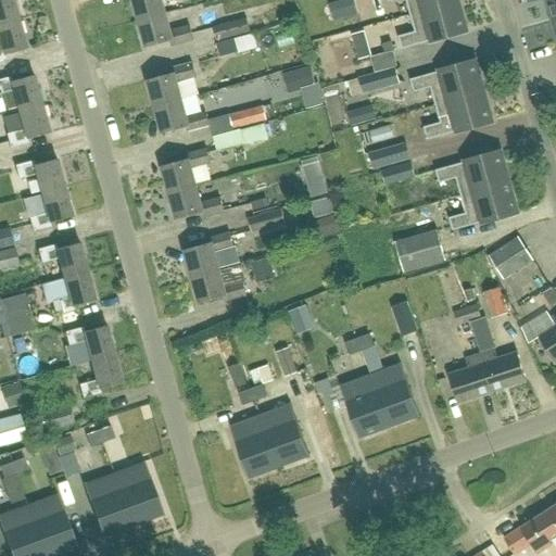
[(0,0),(0,25),(19,21),(12,0),(0,0)]
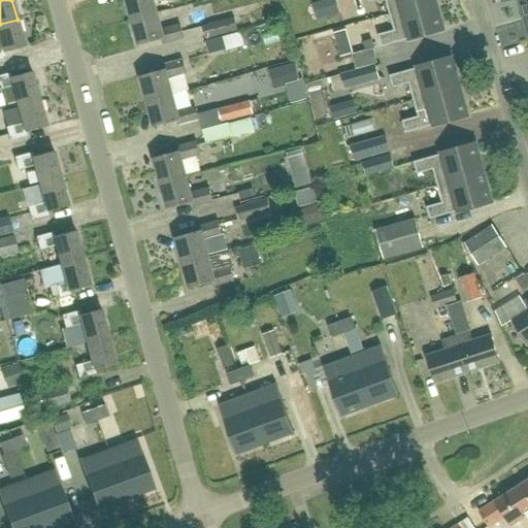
[(158,13),(154,0),(126,0),(132,21),(158,13)]
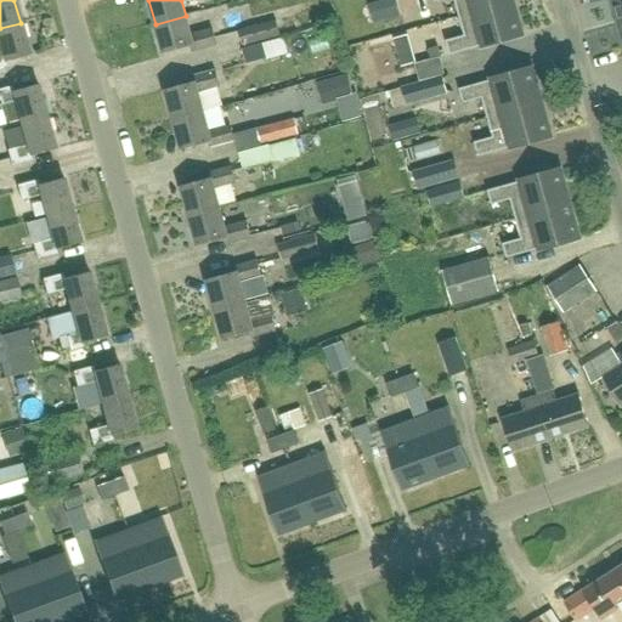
[(368,5),(373,23),(391,18),(386,0),(368,5)]
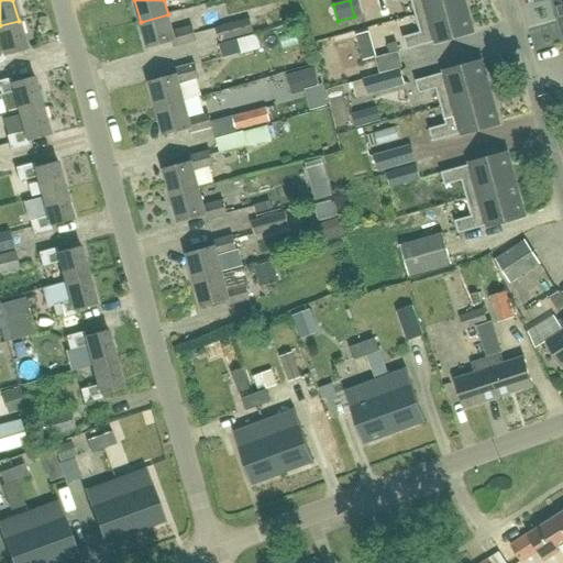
[(464,2),(463,0),(393,0),(394,2),(400,0),(410,0),(416,15),(464,2)]
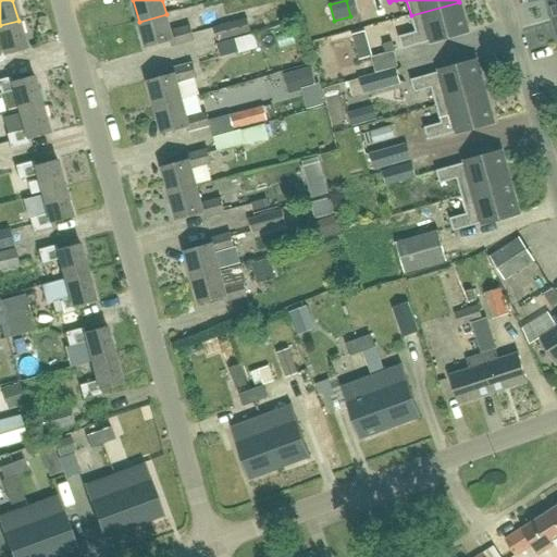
[(403,50),(467,32),(459,2),(411,15),(416,33),(399,37),(403,50)]
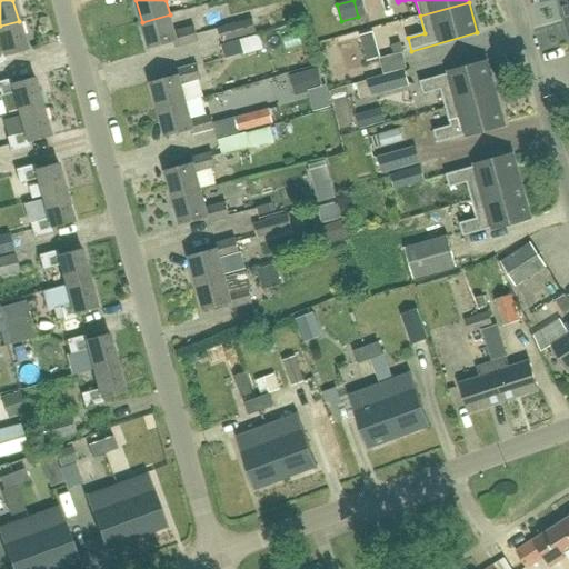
[(142,22),(150,49),(176,42),(177,47),(199,41),(196,28),(176,33),(170,15),(142,22)]
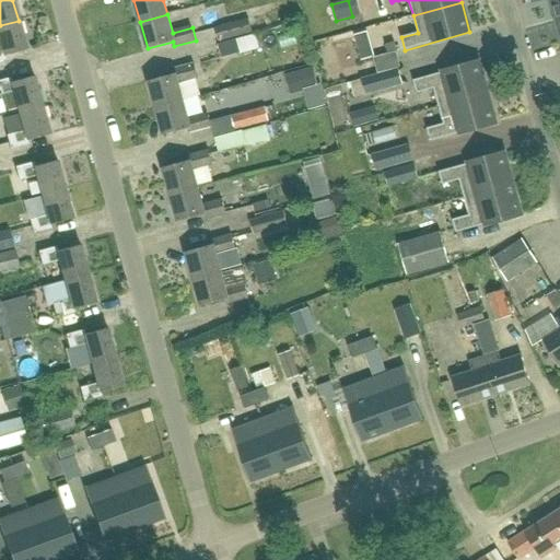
[(219,42),(253,32),(249,19),(216,26),(219,42)]
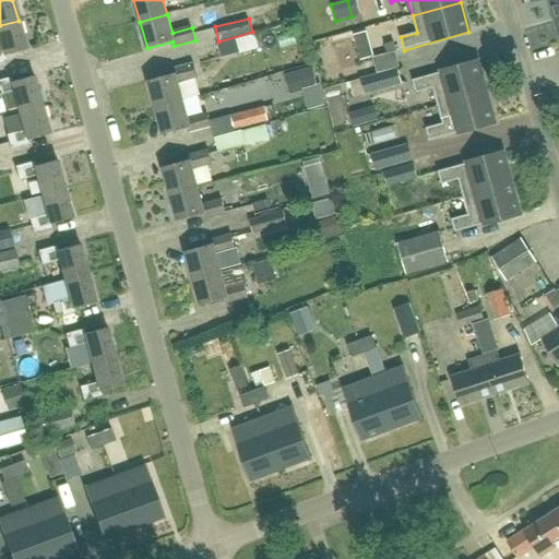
[(0,25),(0,43),(1,47),(0,47),(0,61),(4,60),(3,56),(26,50),(19,21),(0,25)]
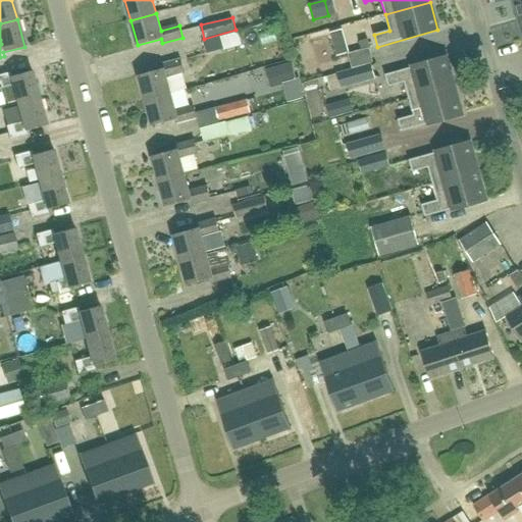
[(204,42),(207,53),(222,49),(219,38),(204,42)]
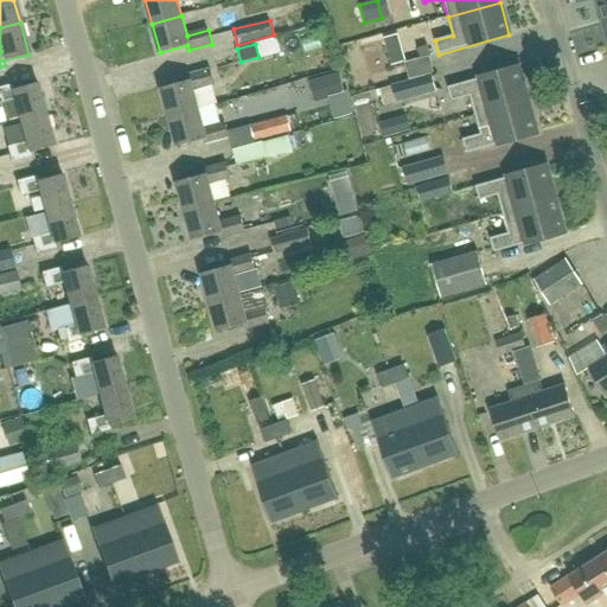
[(402,48),(388,51),(391,65),(406,62),(402,48)]
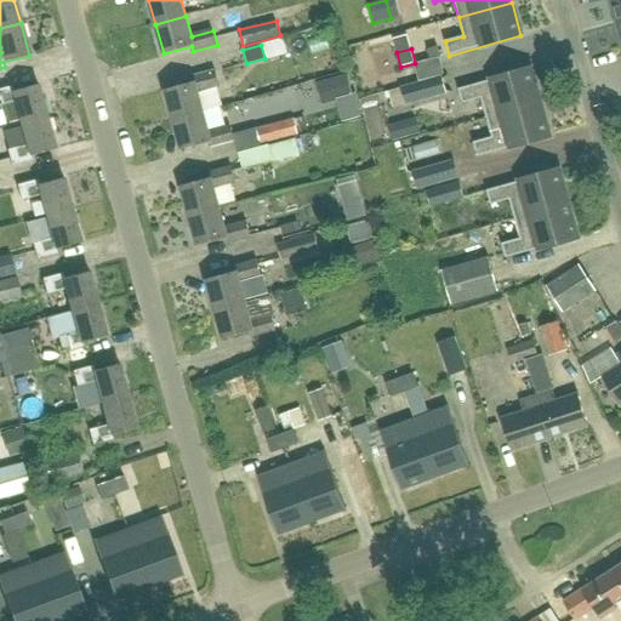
[(204,112),(198,91),(220,85),(216,70),(191,78),(193,83),(165,90),(172,120),(204,112)]
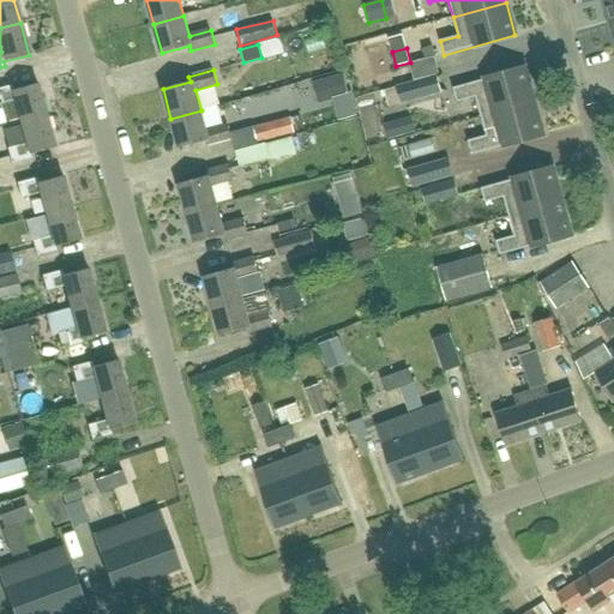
[(534,102),(524,70),(453,89),(457,103),(476,97),(481,118),(534,102)]
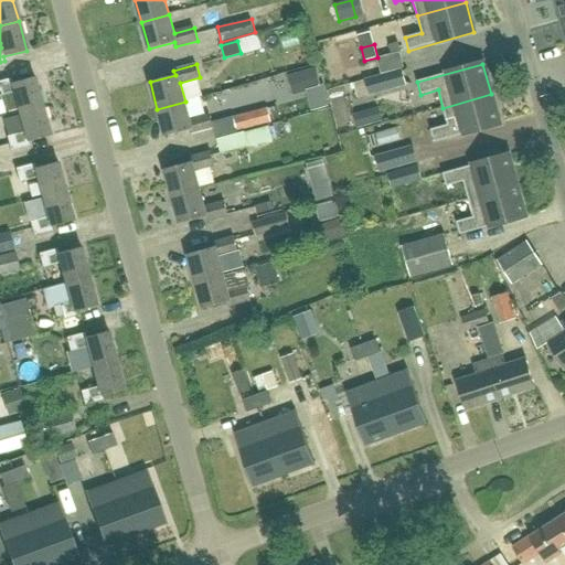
[(300,72),(306,92),(323,86),(319,67),(300,72)]
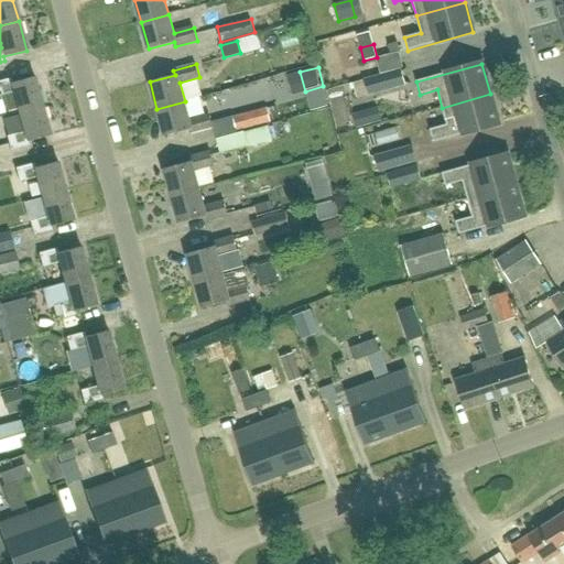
[(402,69),(365,79),(369,96),(407,86),(402,69)]
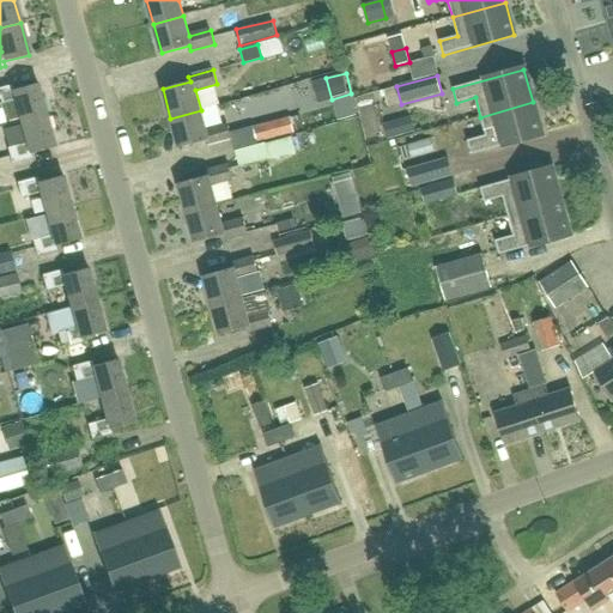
[(0,122),(1,127),(20,122),(46,115),(37,84),(12,90),(11,86),(0,89),(0,122)]
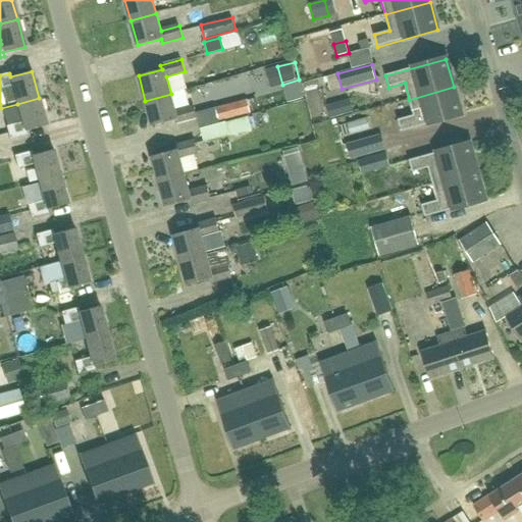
[(308,101),(324,96),(319,77),(302,84),(308,101)]
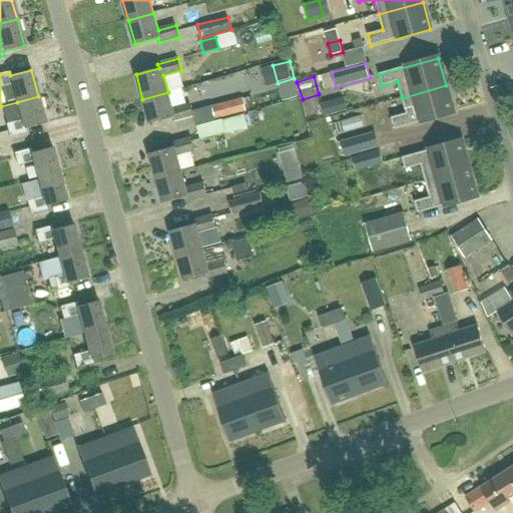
[(391,118),(395,129),(454,113),(446,85),(402,98),(407,113),(391,118)]
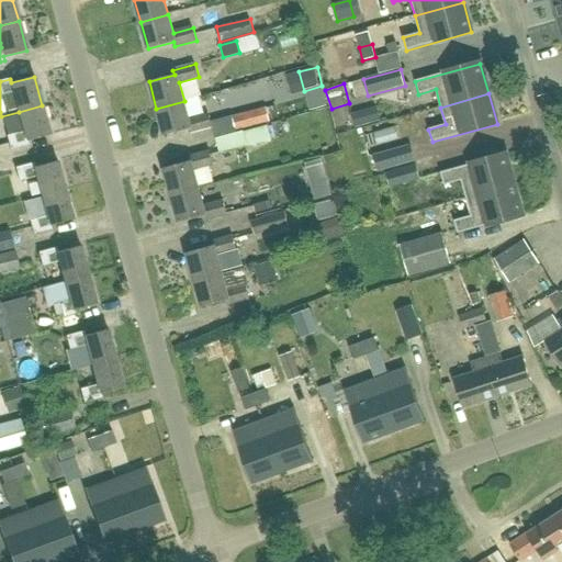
[(156,109),(164,136),(189,128),(190,134),(212,127),(209,114),(189,120),(184,101),(156,109)]
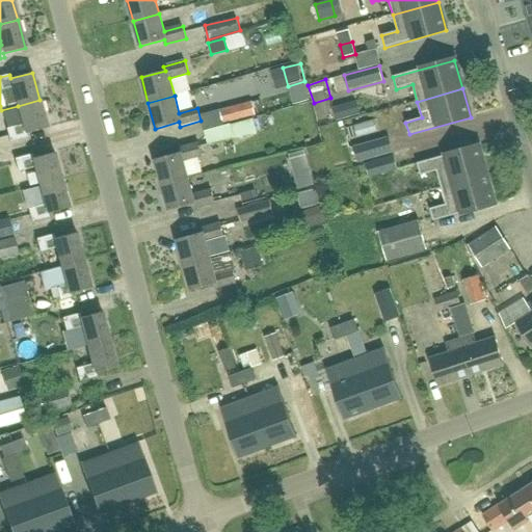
[(18,106),(23,125),(6,130),(9,141),(26,137),(25,133),(47,128),(40,100),(18,106)]
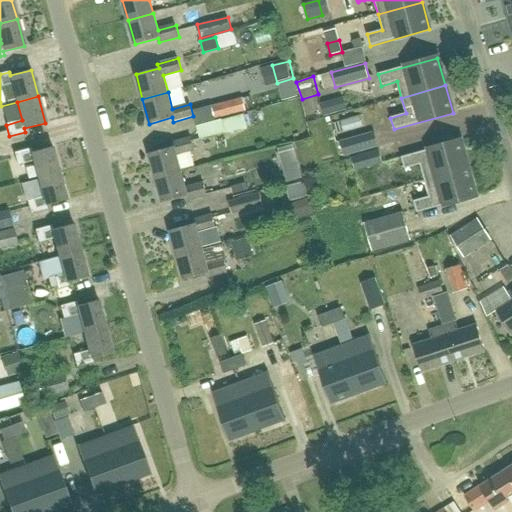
[(245,98),(214,105),(217,118),(248,110),(245,98)]
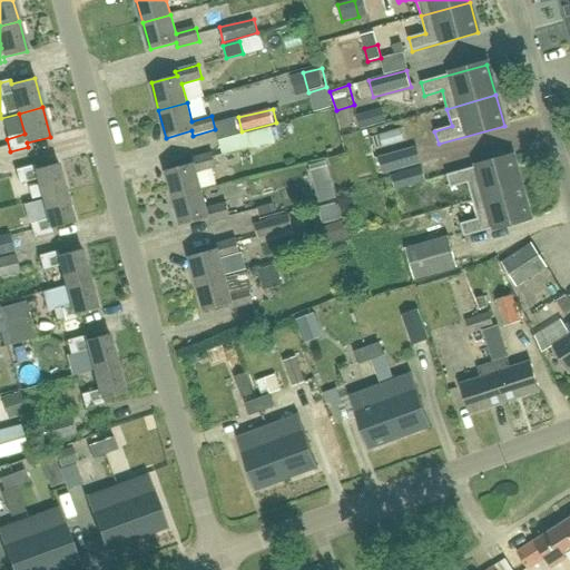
[(371,110),(356,115),(361,129),(375,125),(371,110)]
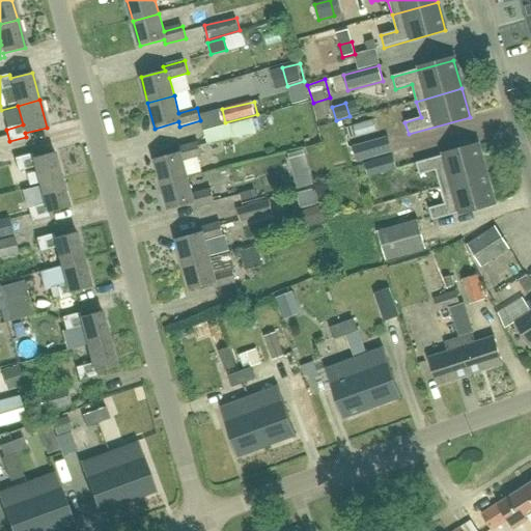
[(253,118),(230,123),(234,138),(256,132),(253,118)]
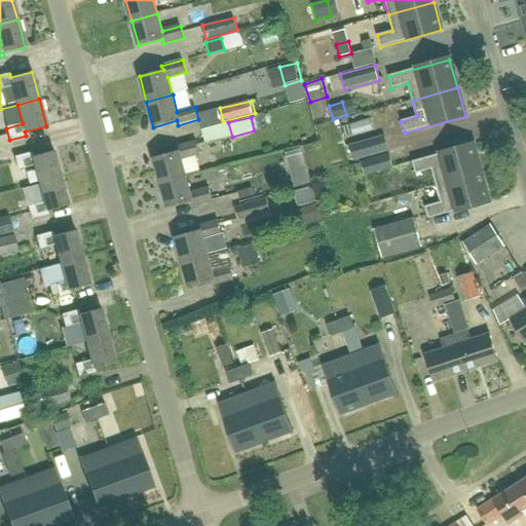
[(359,122),(341,126),(344,138),(362,134),(359,122)]
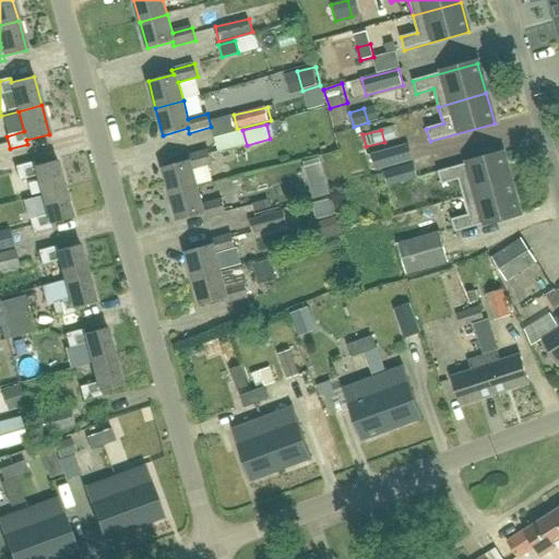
[(413,161),(408,144),(372,155),(377,171),(413,161)]
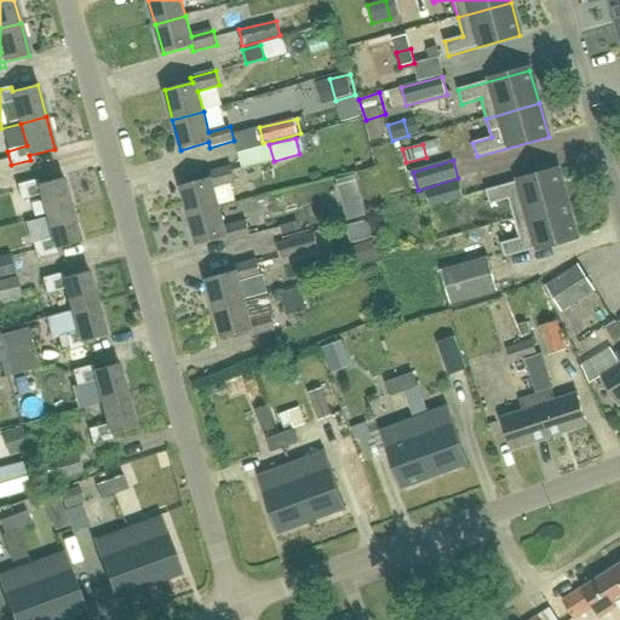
[(208,178),(182,187),(189,216),(220,207),(214,188),(236,182),(231,167),(207,173),(208,178)]
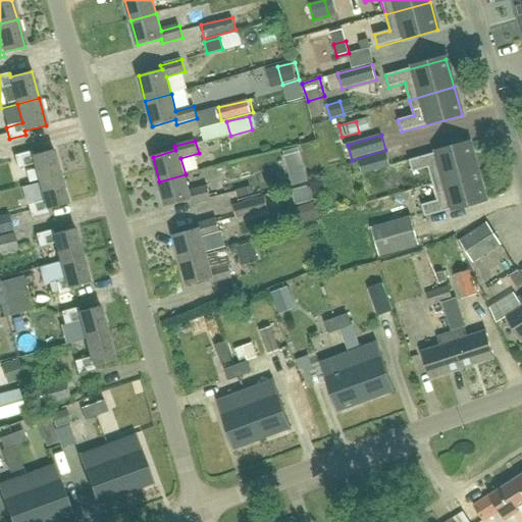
[(470,144),(409,160),(413,172),(428,168),(433,185),(477,172),(470,144)]
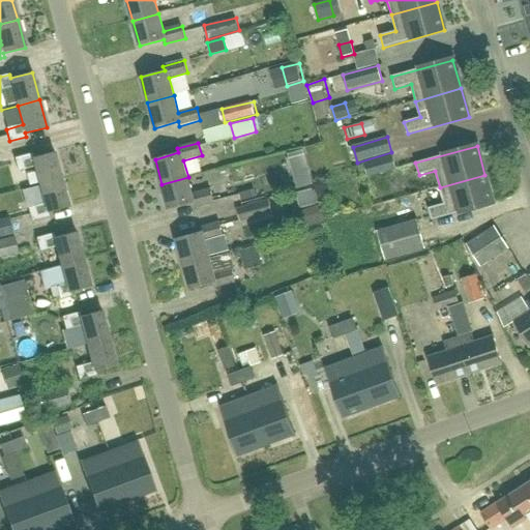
[(292,169),(307,165),(303,149),(288,153),(292,169)]
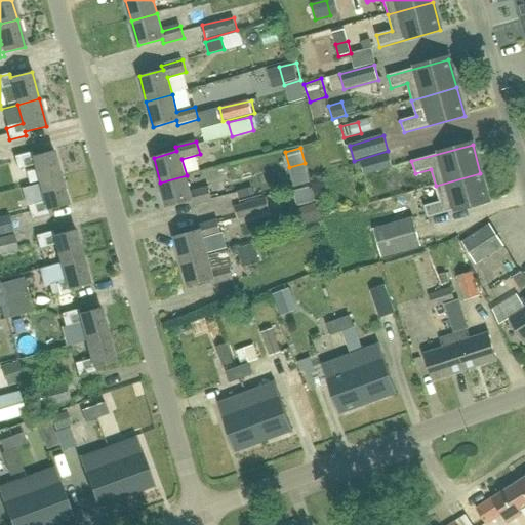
[(17,170),(34,166),(39,184),(61,178),(53,151),(32,157),(31,153),(14,158),(17,170)]
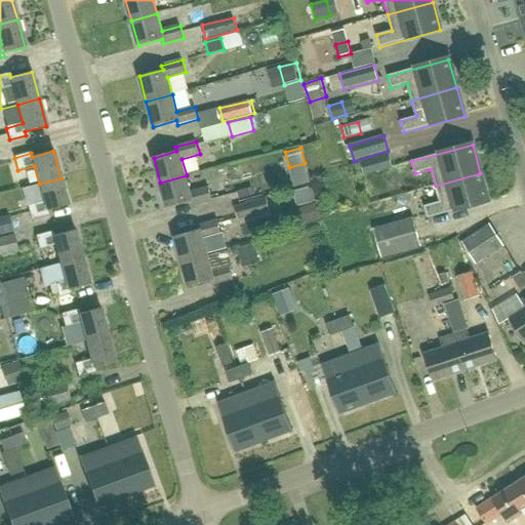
[(389,154),(361,162),(365,175),(393,168),(389,154)]
